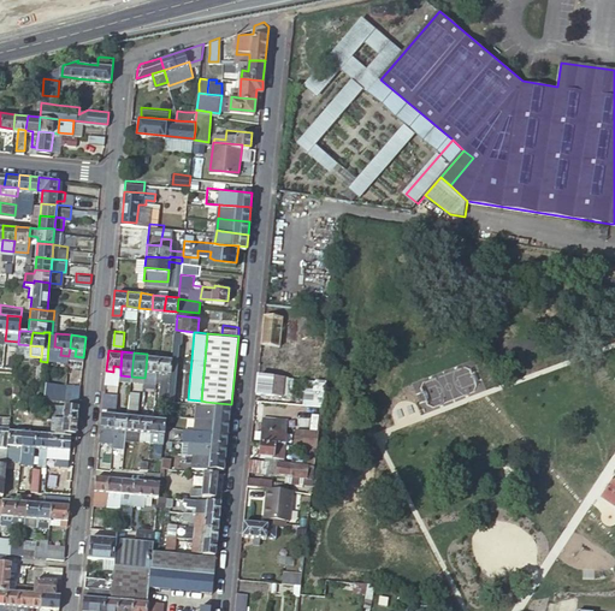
[(159,355),(147,354),(146,369),(158,371),(159,355)]
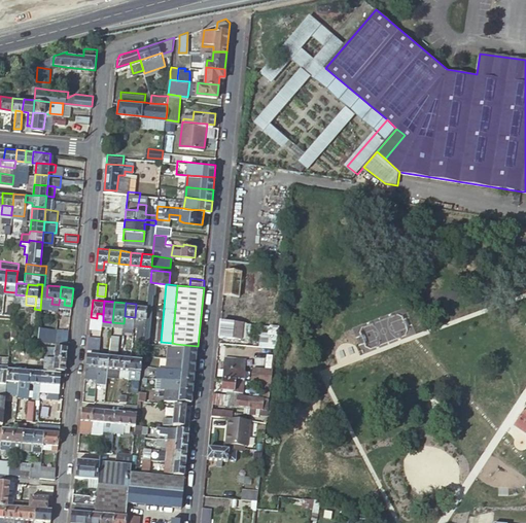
[(140,304),(137,304),(136,304),(135,317),(146,318),(148,305),(140,304)]
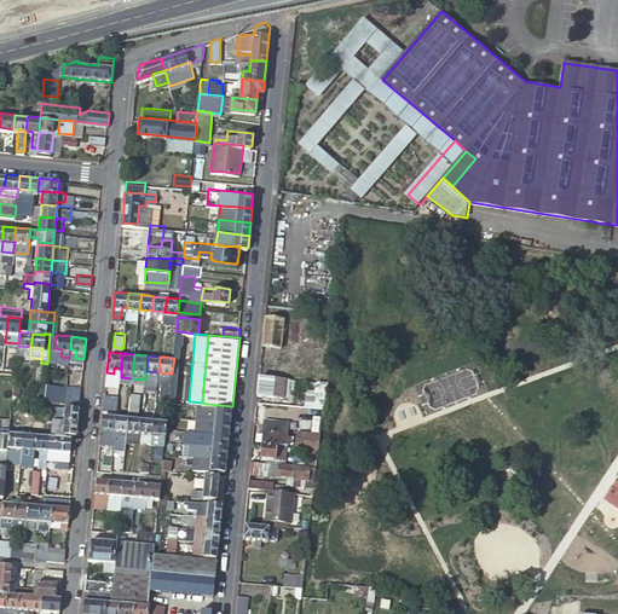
[(145,380),(145,381),(157,382),(157,377),(159,372),(146,371),(145,380)]
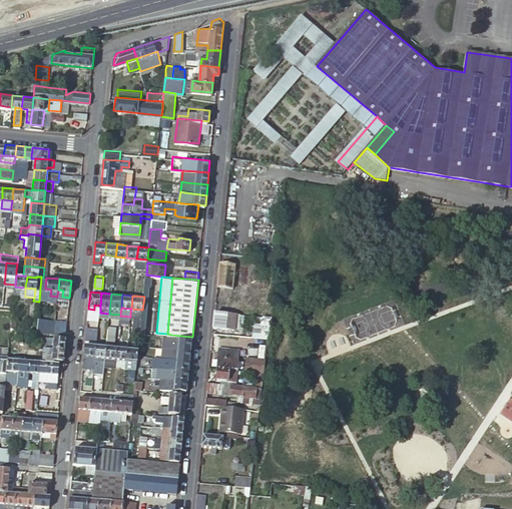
[(131,309),(130,313),(137,314),(137,322),(141,322),(142,310),(131,309)]
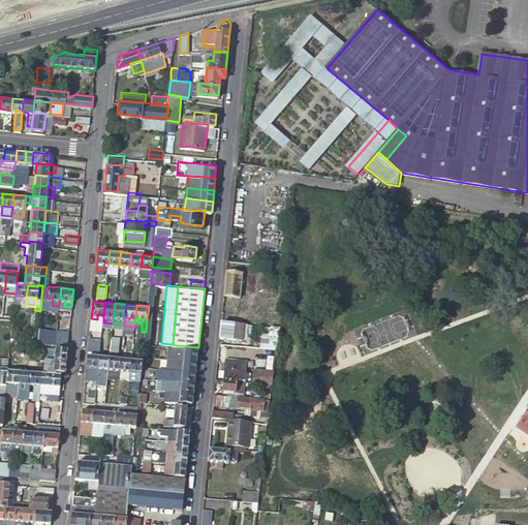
[(261,325),(221,321),(220,337),(246,339),(247,332),(252,332),(252,329),(260,330),(261,325)]
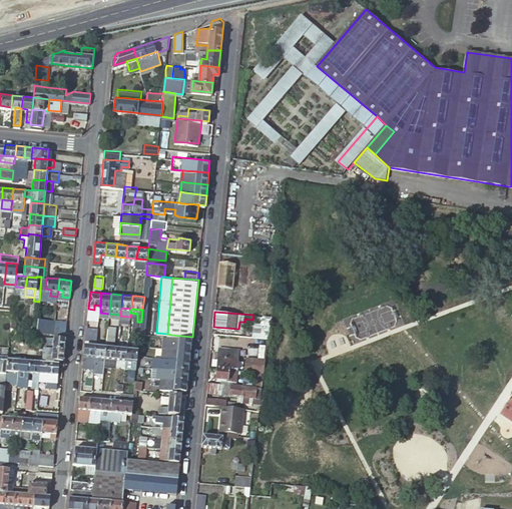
[(40,331),(53,332),(54,330),(55,318),(38,317),(37,327),(40,327),(40,331)]
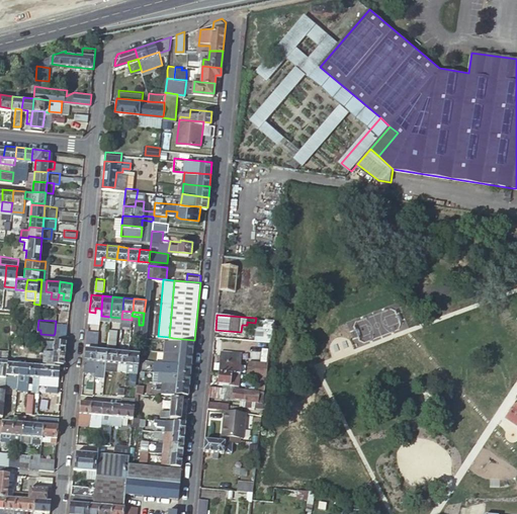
[(54,335),(67,336),(68,322),(56,321),(55,333),(54,335)]
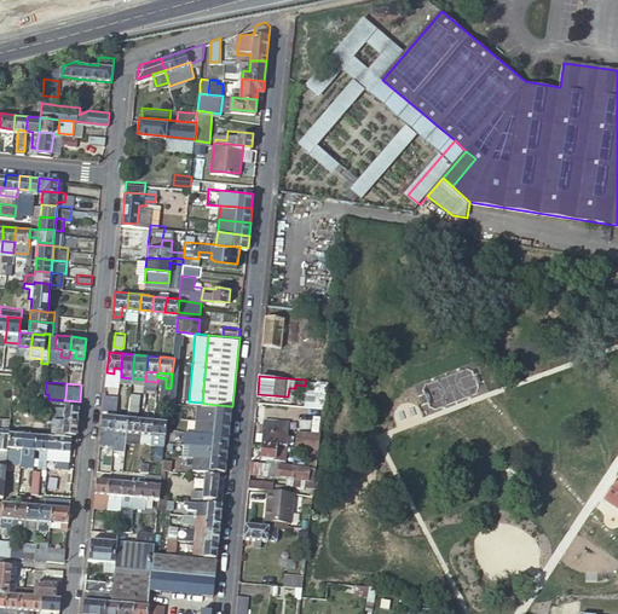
[(324,406),(327,389),(319,389),(319,387),(310,386),(307,405),(318,405),(324,406)]
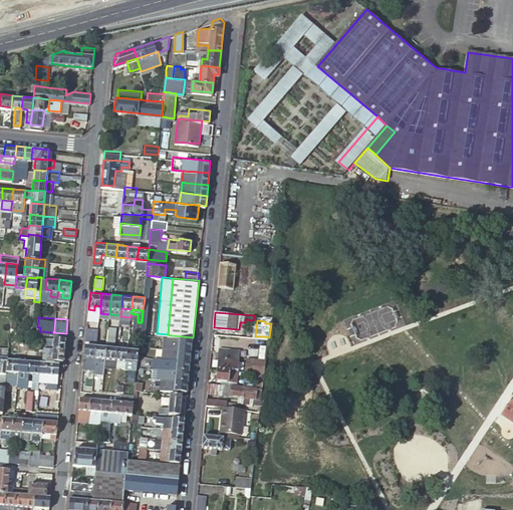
[(116,324),(108,323),(107,334),(112,335),(115,335),(116,324)]
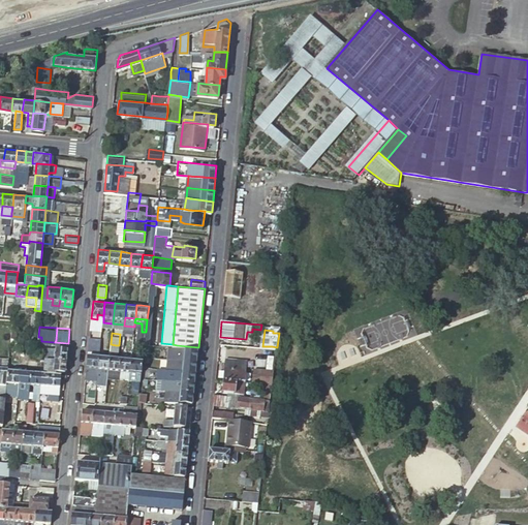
[(89,348),(100,349),(101,337),(90,336),(89,348)]
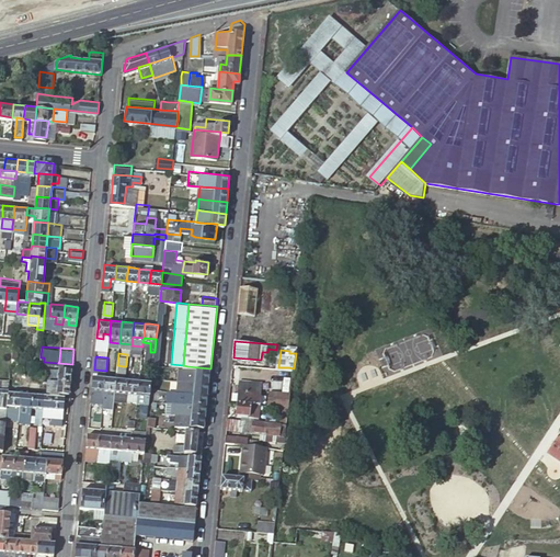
[(70,379),(71,368),(49,366),(48,377),(70,379)]
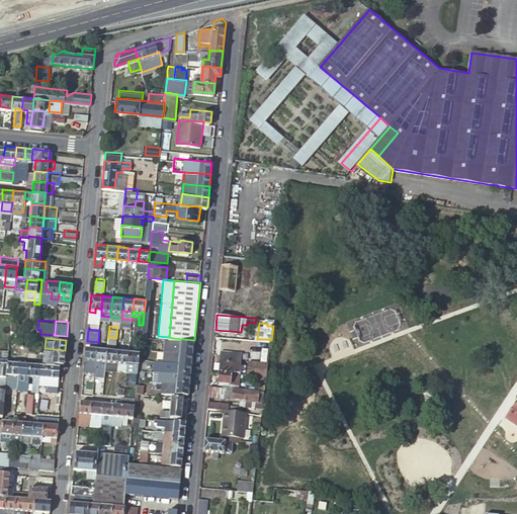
[(172,349),(193,351),(194,340),(173,338),(172,349)]
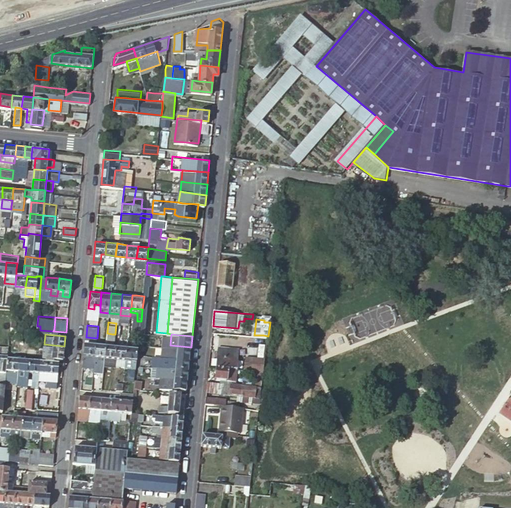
[(97,341),(85,340),(84,353),(96,354),(97,341)]
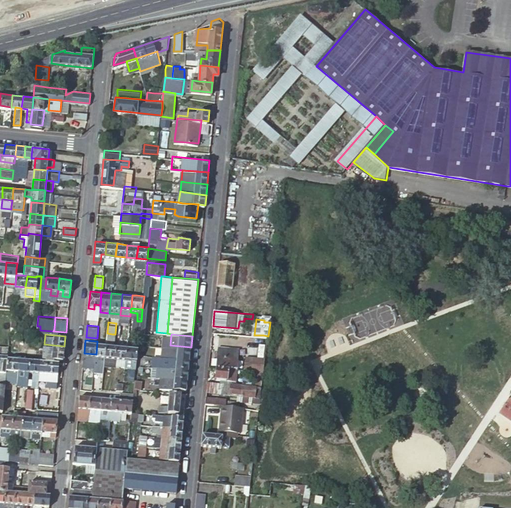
[(106,342),(97,341),(96,354),(95,360),(104,361),(106,342)]
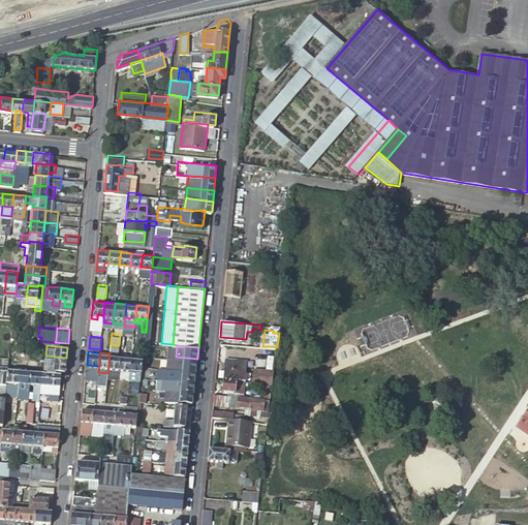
[(121,354),(110,353),(107,373),(109,373),(110,367),(120,368),(121,354)]
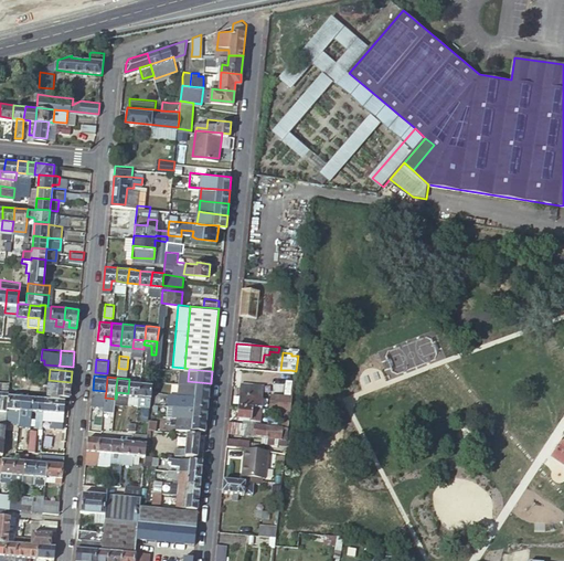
[(0,391),(9,392),(10,381),(0,379),(0,391)]
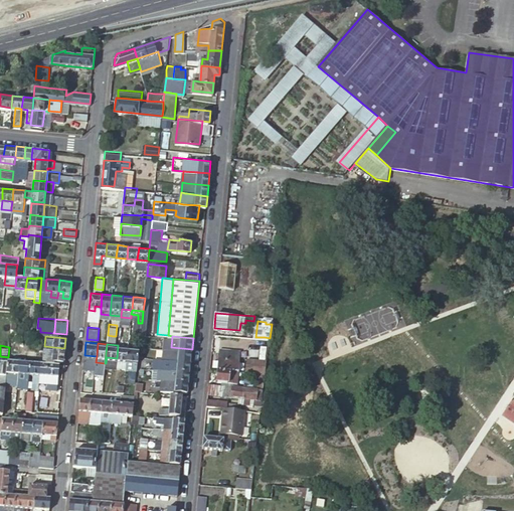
[(118,345),(117,358),(127,359),(128,346),(118,345)]
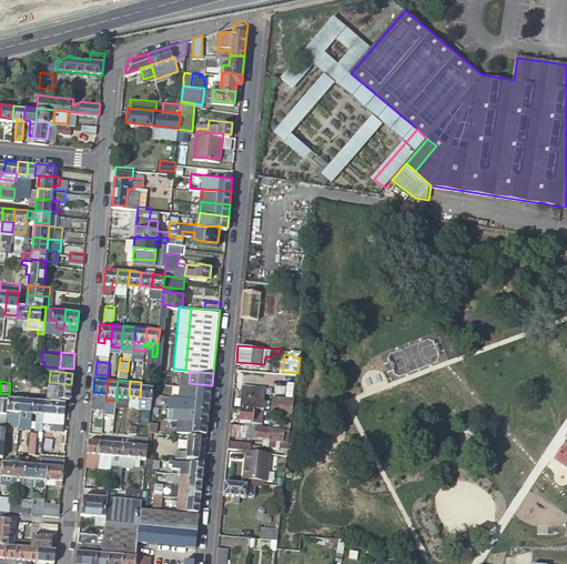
[(48,394),(70,396),(71,384),(49,382),(48,394)]
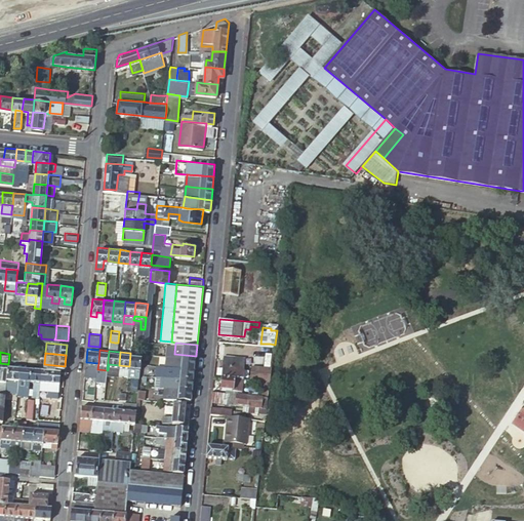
[(142,361),(143,355),(130,353),(129,366),(130,366),(142,367),(142,361)]
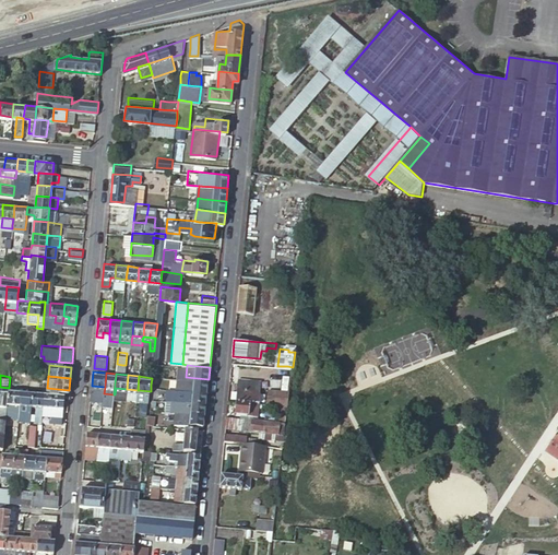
[(180,388),(208,390),(209,379),(186,377),(181,377),(180,388)]
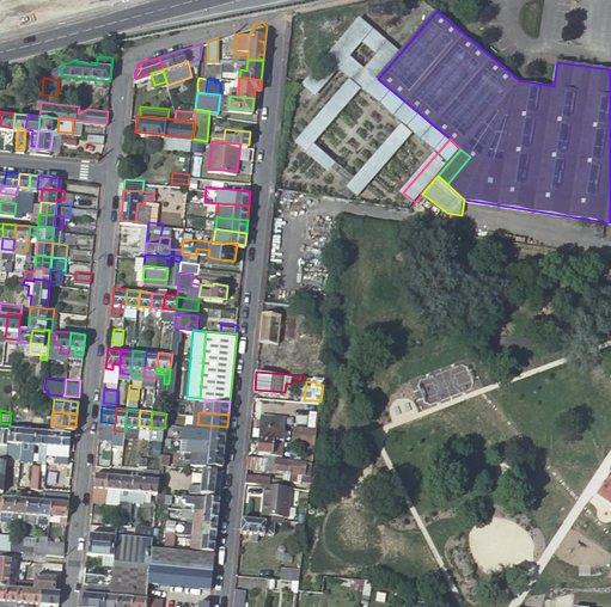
[(262,414),(260,437),(286,440),(288,416),(262,414)]
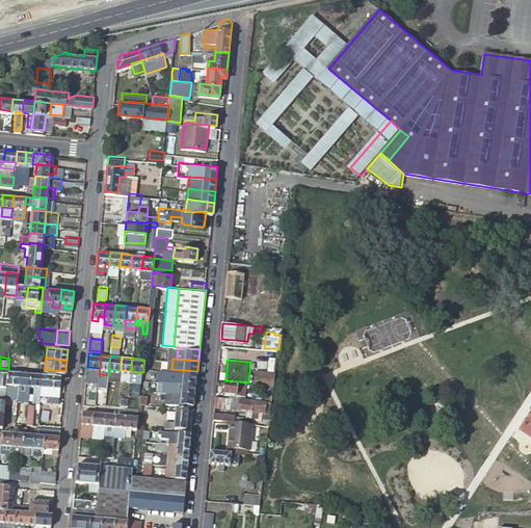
[(100,368),(87,367),(86,377),(99,379),(99,374),(100,368)]
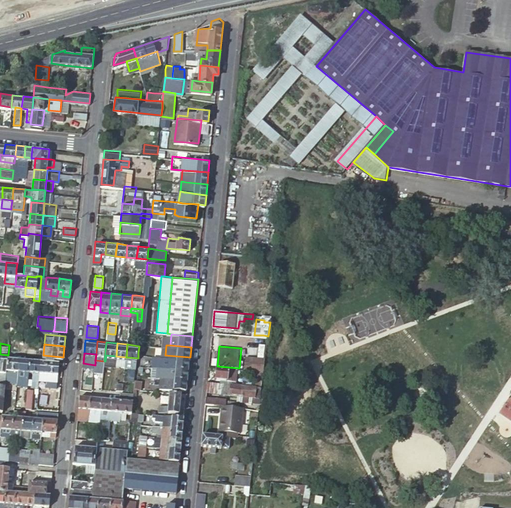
[(19,356),(8,355),(6,367),(18,368),(19,356)]
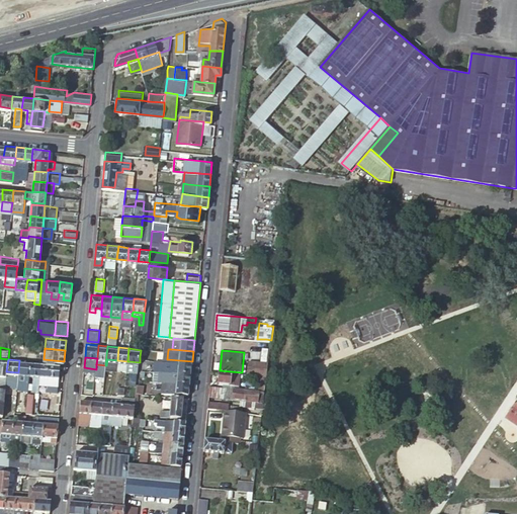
[(107,359),(106,365),(106,368),(116,369),(117,367),(117,360),(107,359)]
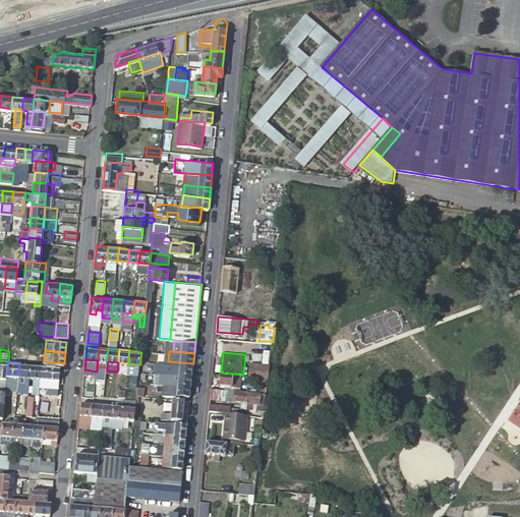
[(172,371),(192,374),(193,363),(168,361),(165,361),(165,363),(167,363),(167,371),(172,371)]
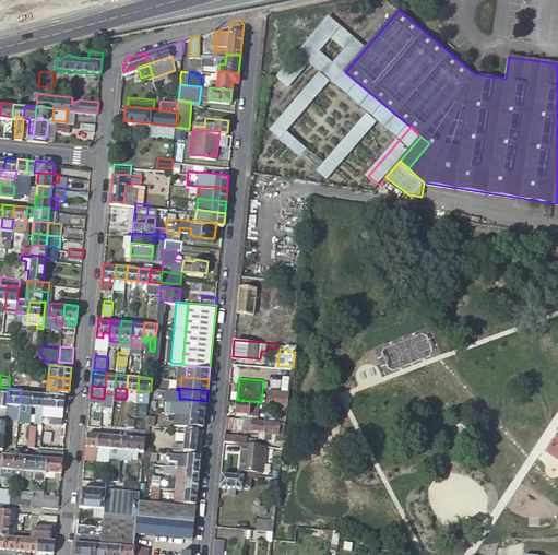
[(33,390),(21,389),(20,402),(32,403),(33,390)]
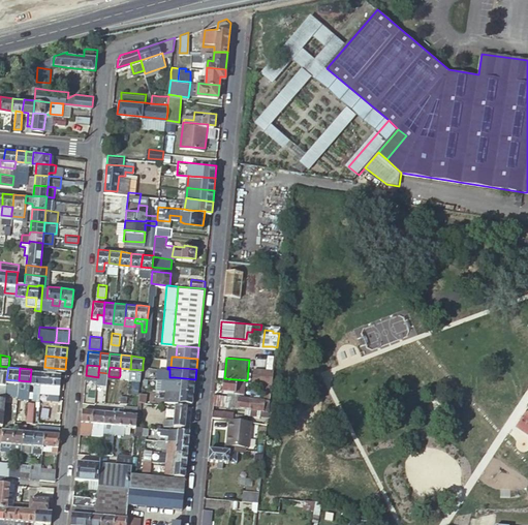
[(120,375),(130,377),(130,376),(131,369),(130,369),(120,368),(120,375)]
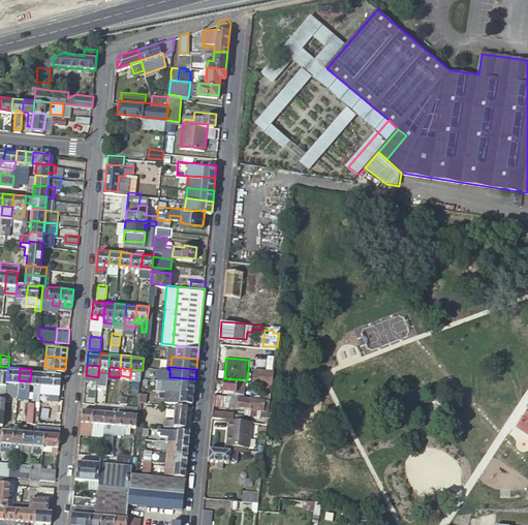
[(267,382),(273,382),(275,370),(254,368),(253,381),(267,382)]
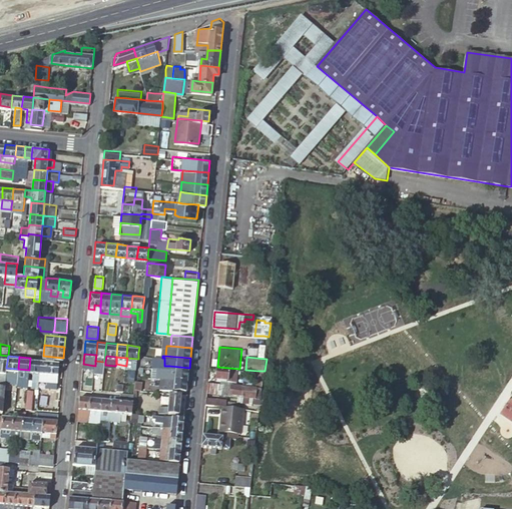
[(41,359),(30,358),(29,370),(33,370),(33,378),(39,378),(41,359)]
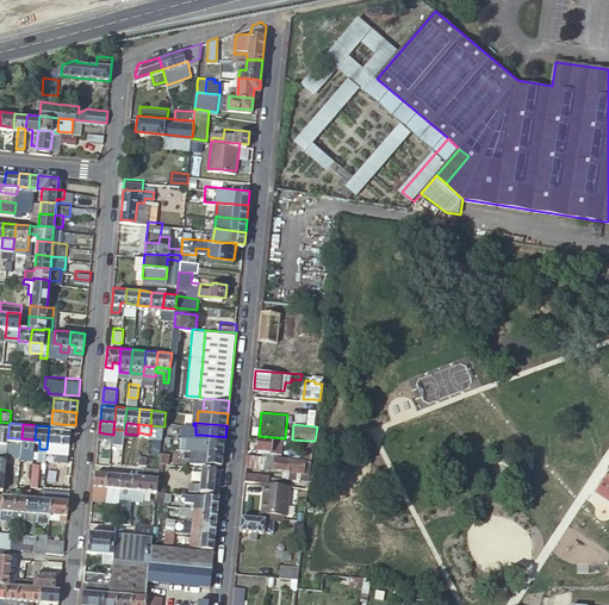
[(163,436),(165,426),(151,425),(150,434),(150,435),(163,436)]
